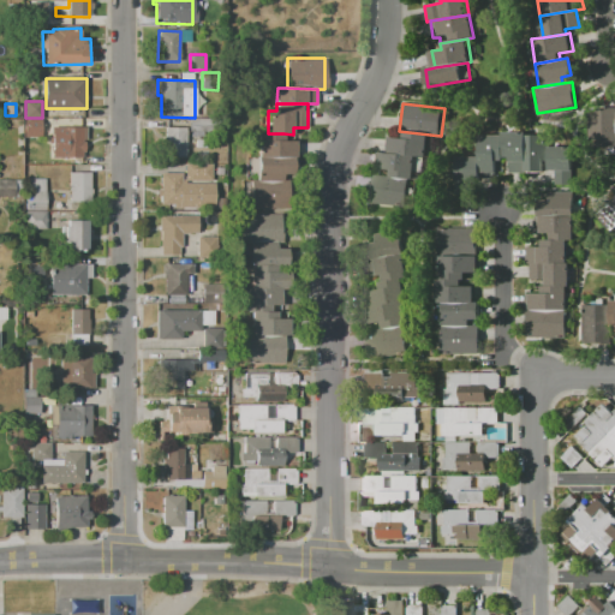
[(614,108),(586,109),(587,148),(614,147),(614,108)]
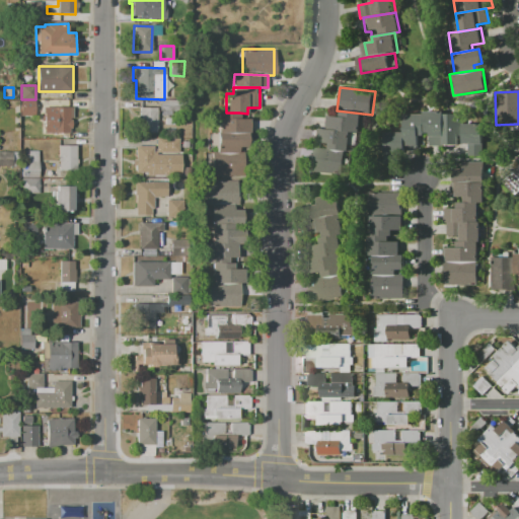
[(34,100),(34,116),(20,116),(20,100),(34,100)]
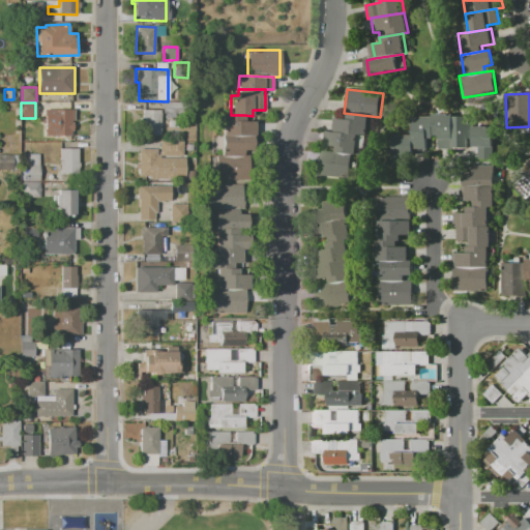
[(162,104),(180,104),(180,113),(162,113),(162,104)]
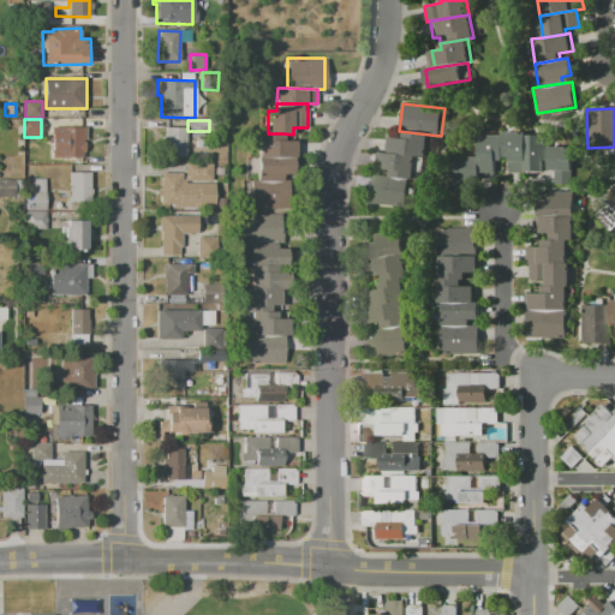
[(51,127),(83,127),(83,157),(51,157),(51,127)]
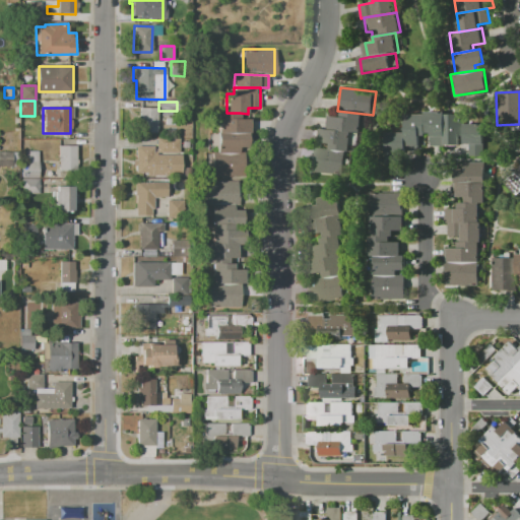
[(138,108),(156,108),(156,134),(139,134),(138,108)]
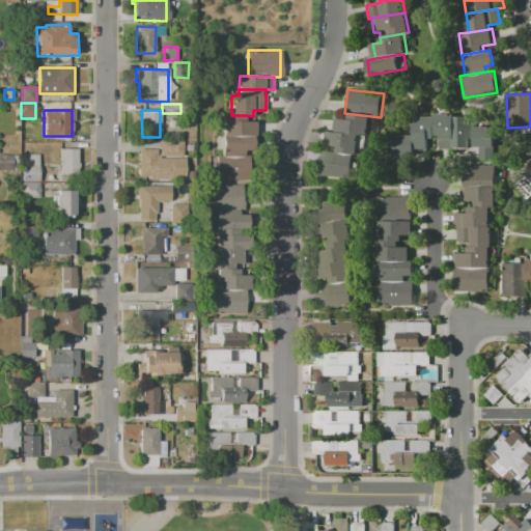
[(344,113),(344,119),(336,118),(335,133),(362,136),(369,137),(371,116),(344,113)]
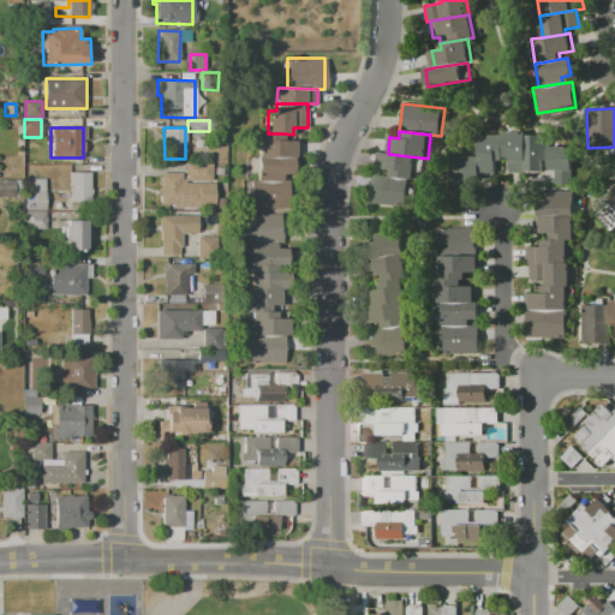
[(502,132),(525,132),(525,135),(524,171),(524,177),(508,175),(508,155),(502,155),(502,136),(502,132)]
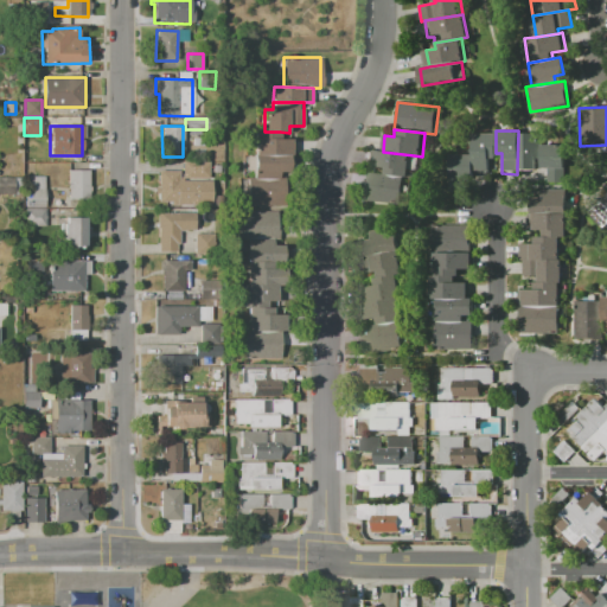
[(264,132),(255,132),(255,154),(286,155),(286,140),(280,140),(280,132),(264,132)]
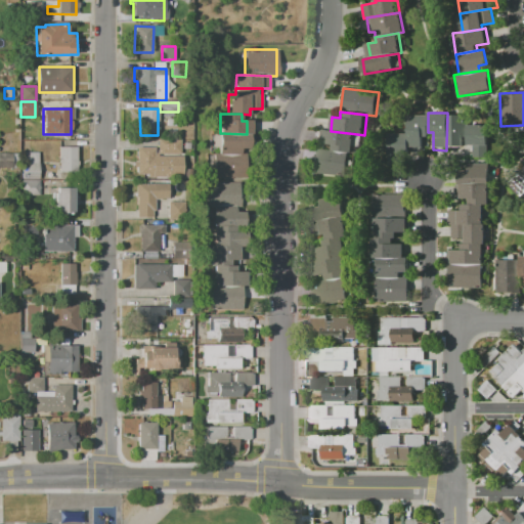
[(407,115),(428,116),(428,132),(428,135),(422,135),(421,149),(407,149),(407,134),(407,115)]
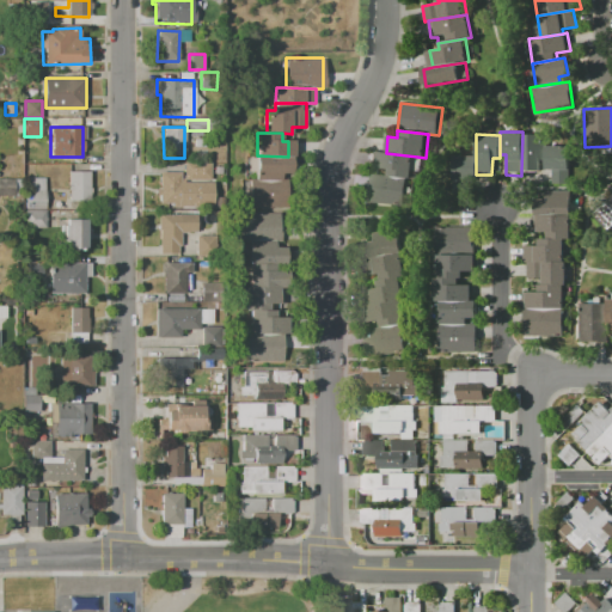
[(522,134),(542,134),(542,146),(542,169),(542,171),(521,170),(522,134)]
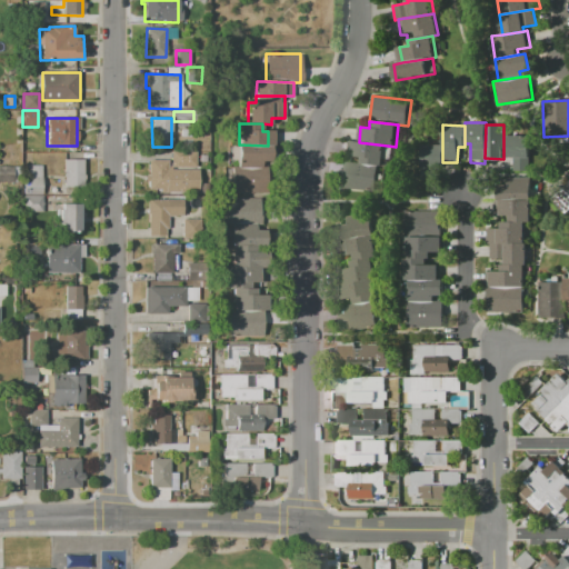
[(503,136),(529,136),(528,171),(513,170),(513,157),(503,157),(503,136)]
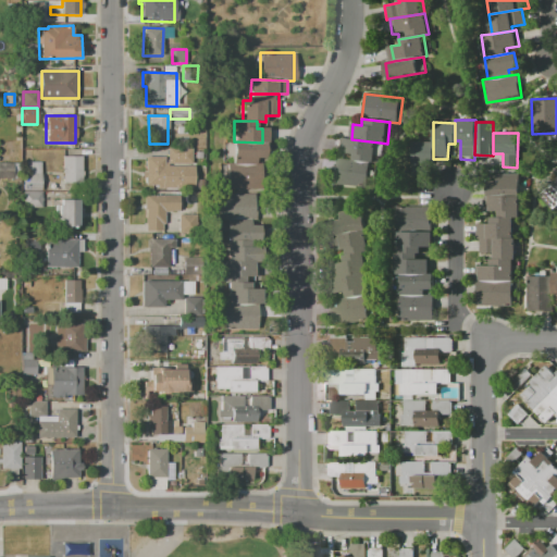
[(351,139),(344,138),(343,151),(353,153),(351,161),(370,163),(376,164),(380,143),(351,139)]
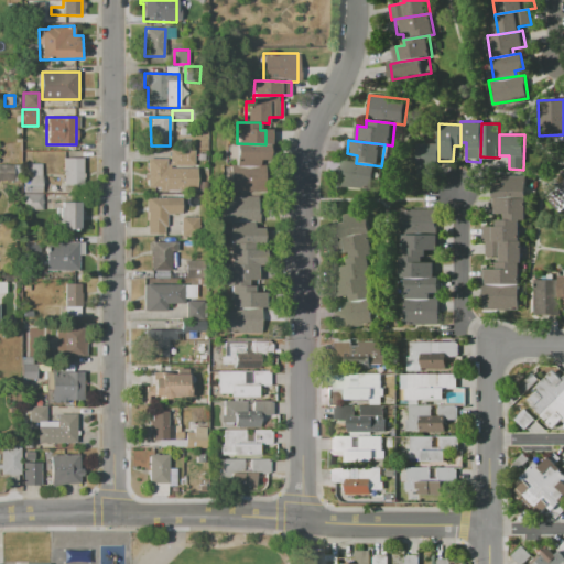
[(418,143),(438,144),(438,161),(437,180),(416,180),(418,143)]
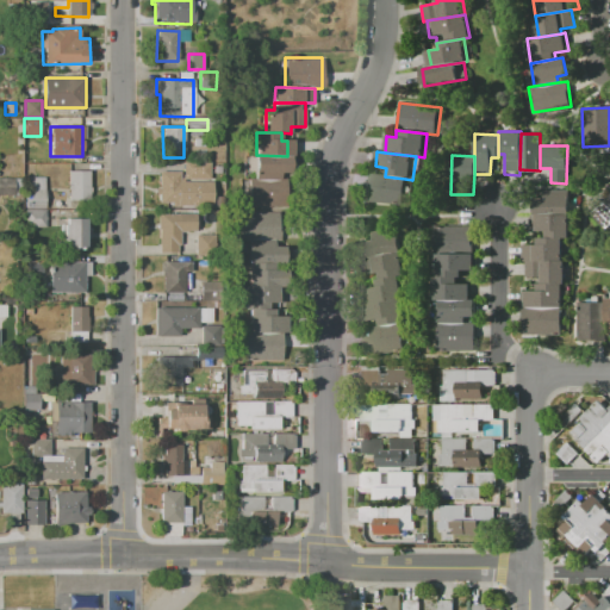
[(184,162),(210,163),(209,179),(182,178),(184,162)]
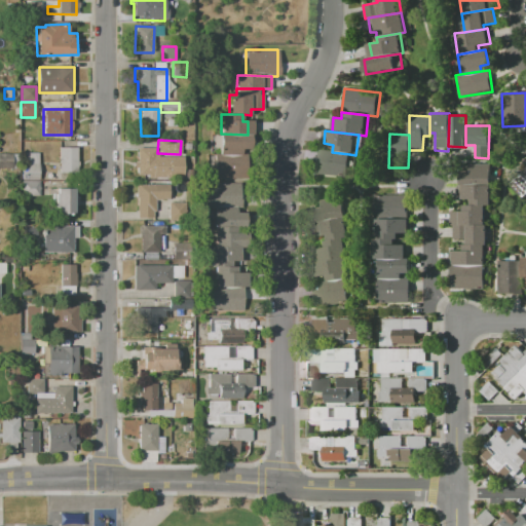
[(222,155),(222,142),(251,142),(251,155),(242,155),(222,155)]
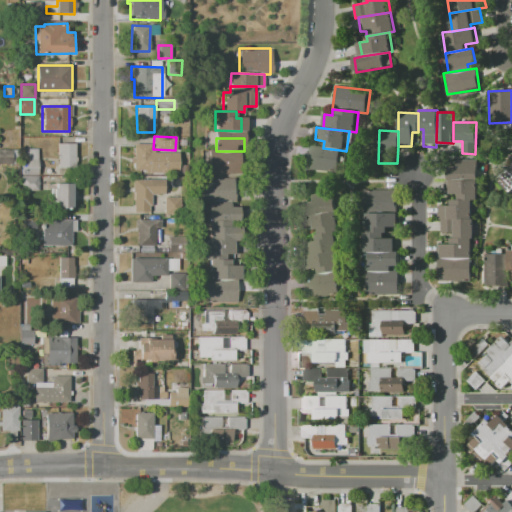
[(57,143),(74,143),(75,168),(57,168),(57,143)]
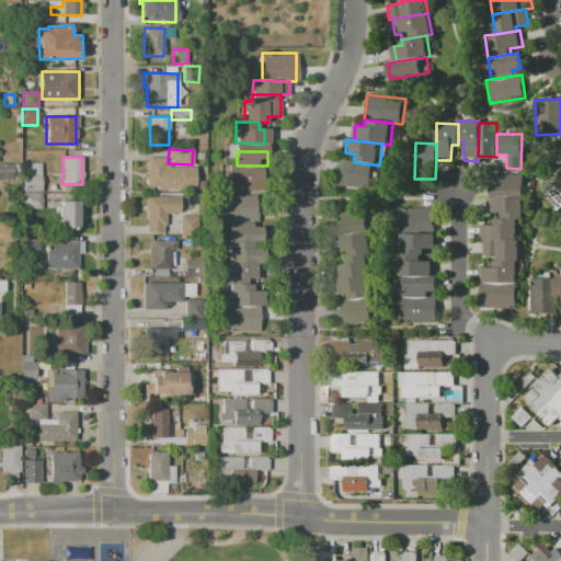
[(146,158),(165,158),(165,168),(195,168),(195,189),(158,190),(158,186),(146,186),(146,180),(142,180),(142,174),(146,174),(146,158)]
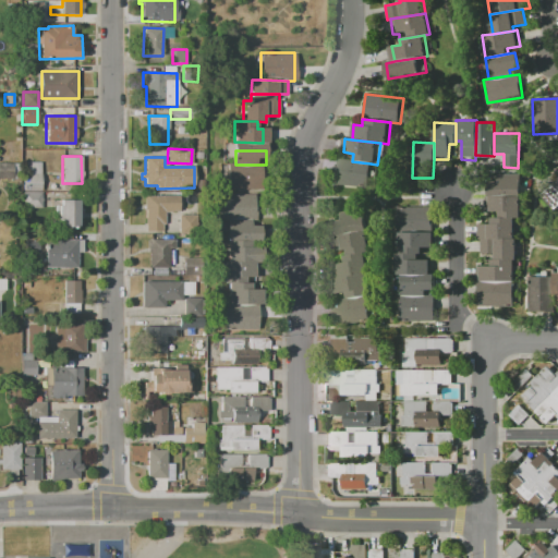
[(23,161),(41,162),(41,190),(23,189),(23,161)]
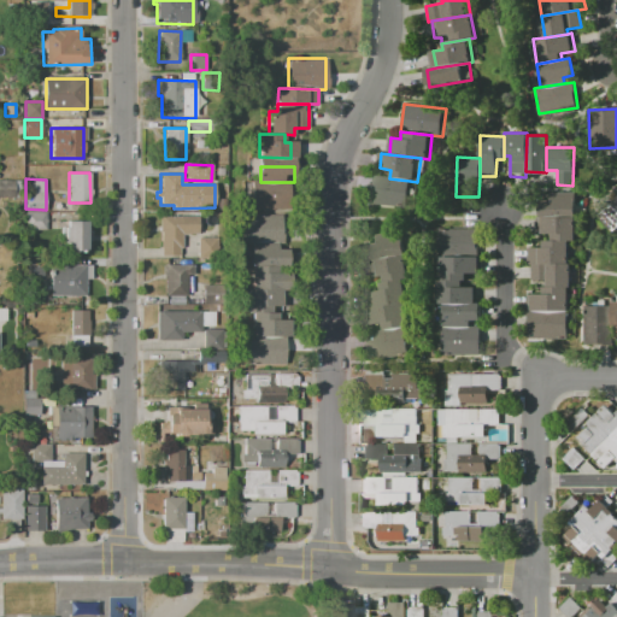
[(389,178),(388,187),(370,184),(368,201),(406,206),(410,181),(389,178)]
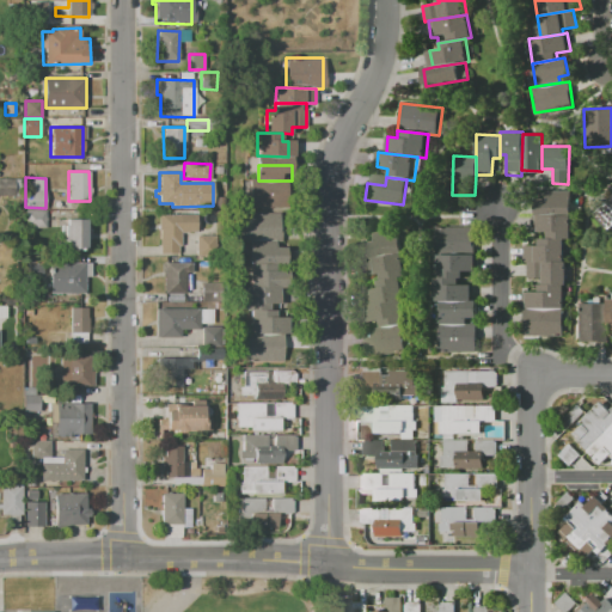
[(0,179),(13,179),(13,195),(0,195),(0,179)]
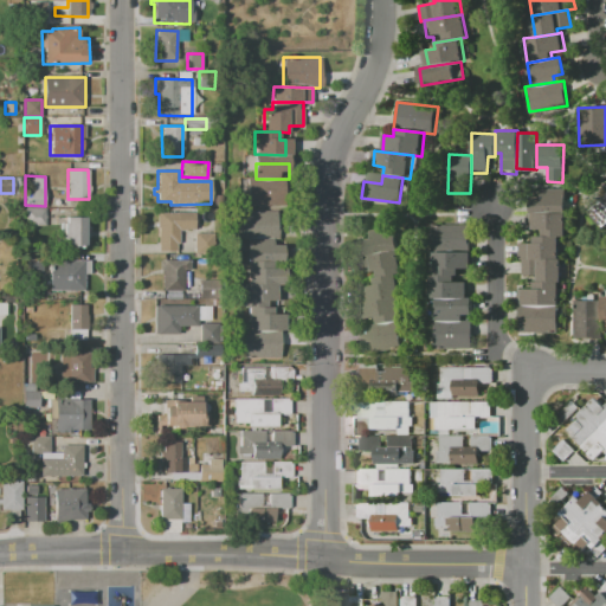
[(279,179),(279,206),(246,206),(246,179),(256,179),(279,179)]
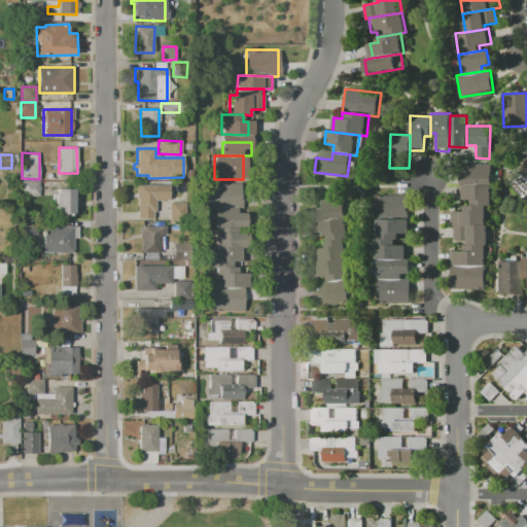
[(458,185),(458,171),(468,171),(468,165),(490,165),(490,185),(458,185)]
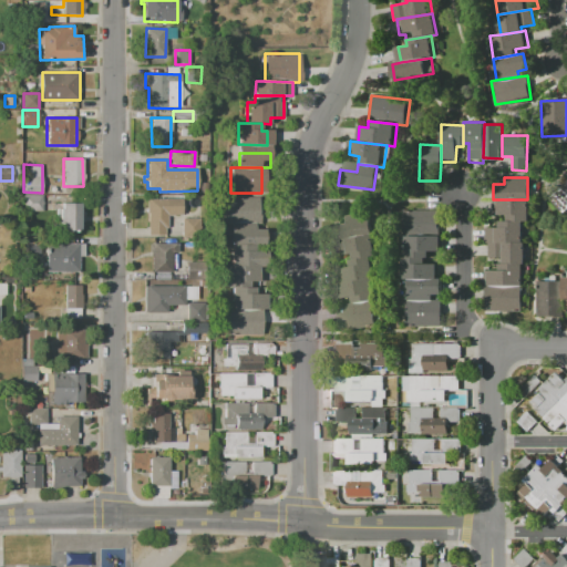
[(566,205),(555,193),(566,182),(566,205)]
